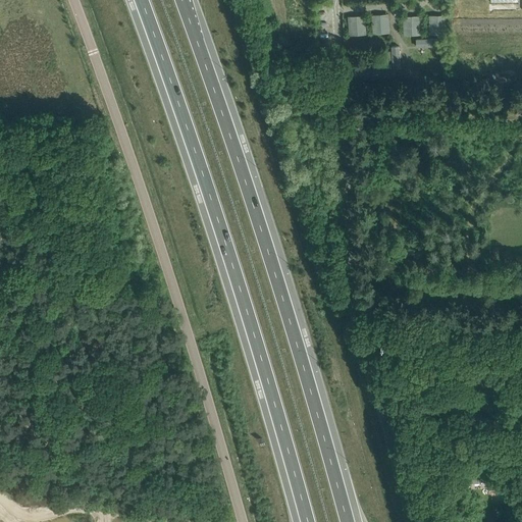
[(371,14),(373,34),(390,33),(388,13),(371,14)]
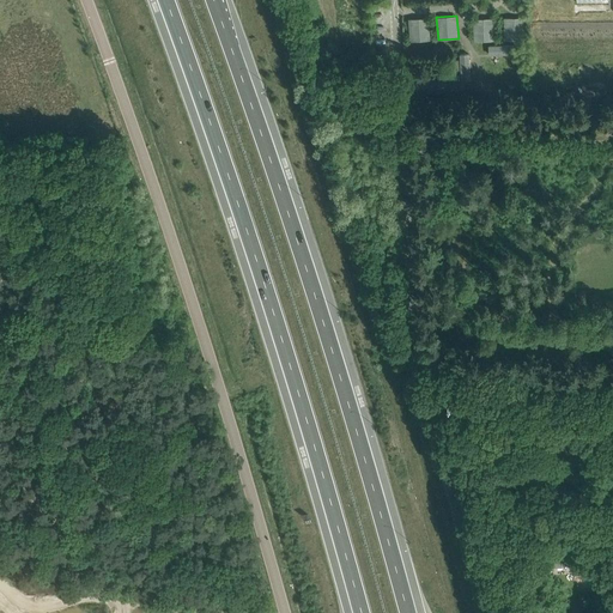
[(429,18),(408,19),(410,42),(430,41),(429,18)]
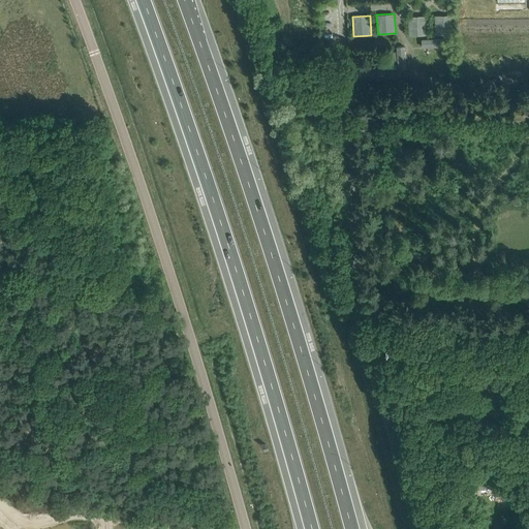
[(453,16),(435,16),(435,35),(453,35),(453,16)]
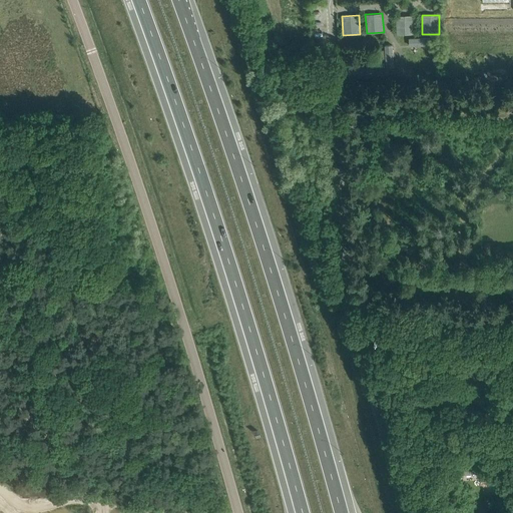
[(396,16),(396,34),(413,34),(413,16),(396,16)]
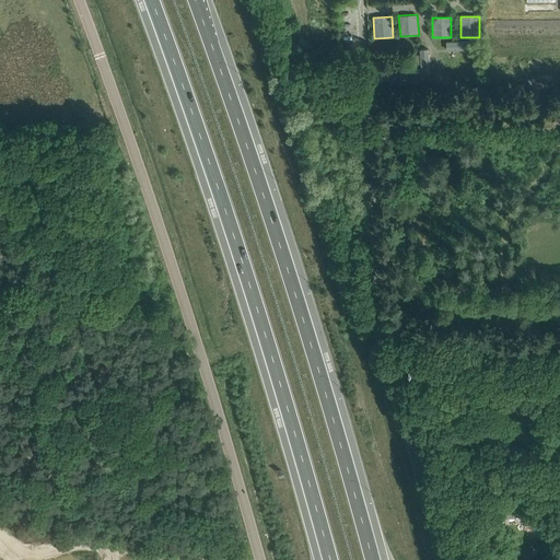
[(447,50),(473,49),(473,41),(447,41),(447,50)]
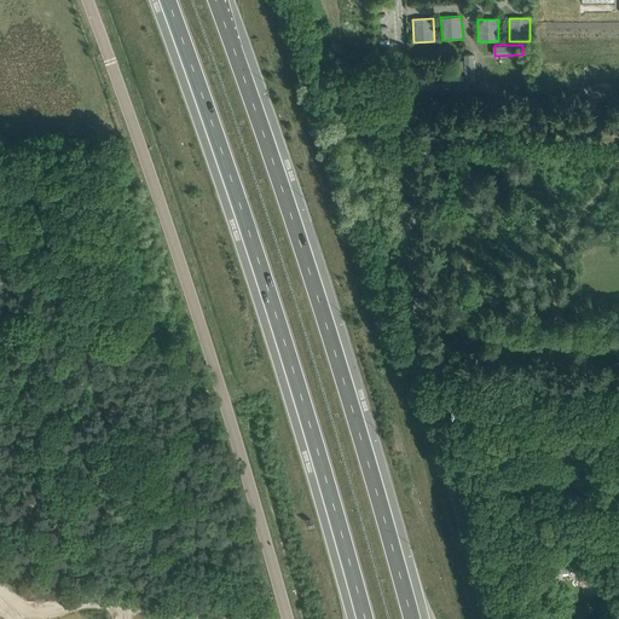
[(476,80),(476,53),(464,55),(466,81),(476,80)]
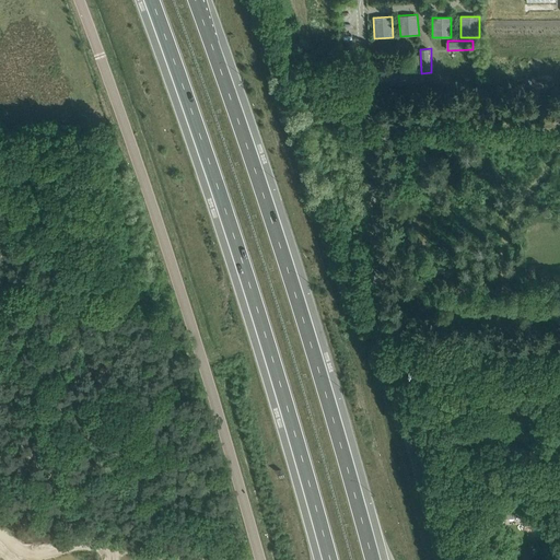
[(417,366),(410,368),(406,370),(408,375),(419,372),(417,366)]
